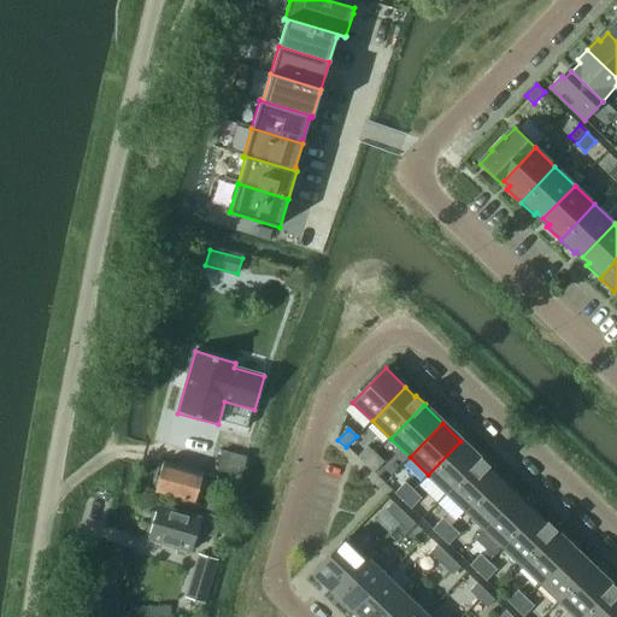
[(250,442),(227,436),(217,471),(240,477),(250,442)]
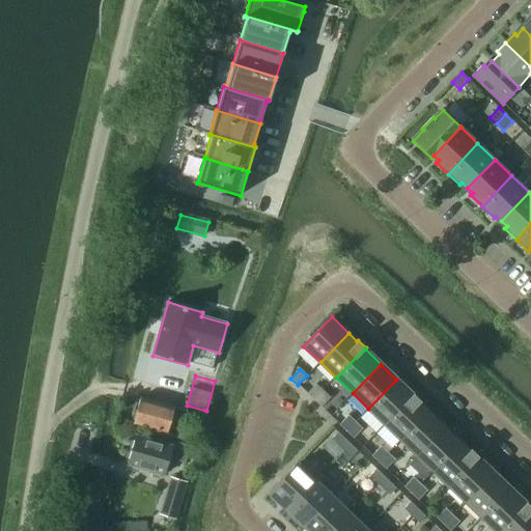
[(413,395),(413,394),(396,380),(368,409),(385,424),(413,395)]
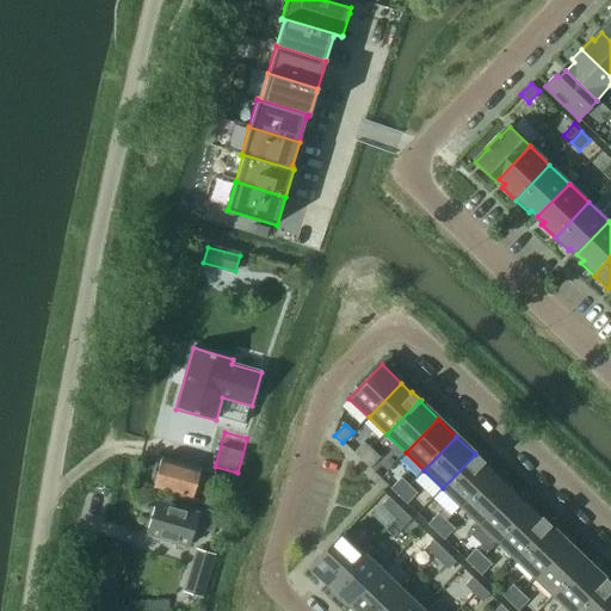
[(362,462),(372,450),(364,443),(353,454),(362,462)]
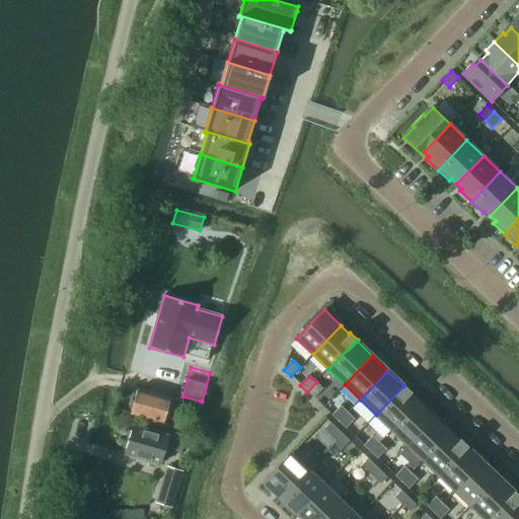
[(322,389),(316,382),(307,392),(314,398),(322,389)]
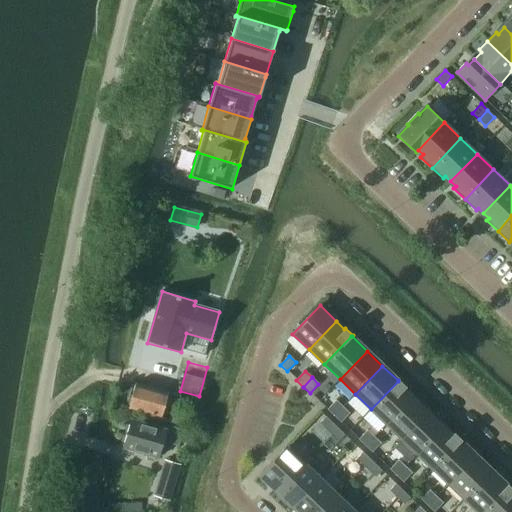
[(386,424),(414,396),(405,388),(406,387),(399,380),(398,380),(398,381),(371,409),(386,424)]
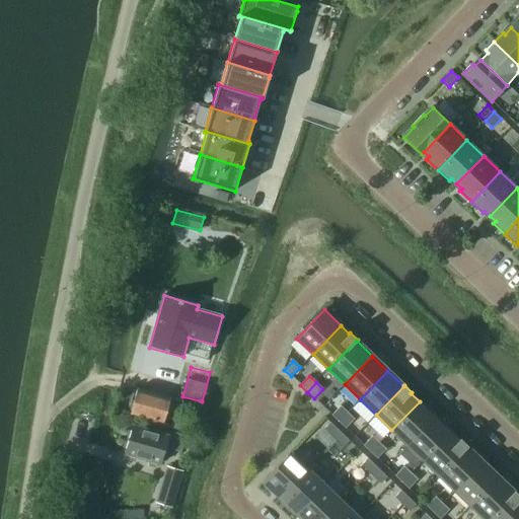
[(130,402),(129,409),(131,412),(131,415),(149,421),(148,425),(159,428),(160,424),(163,424),(168,408),(179,411),(182,402),(138,389),(134,400),(130,402)]
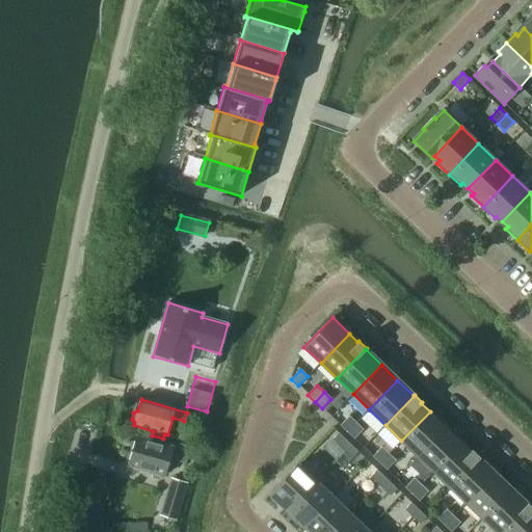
[(418,456),(446,427),(430,411),(401,441),(418,456)]
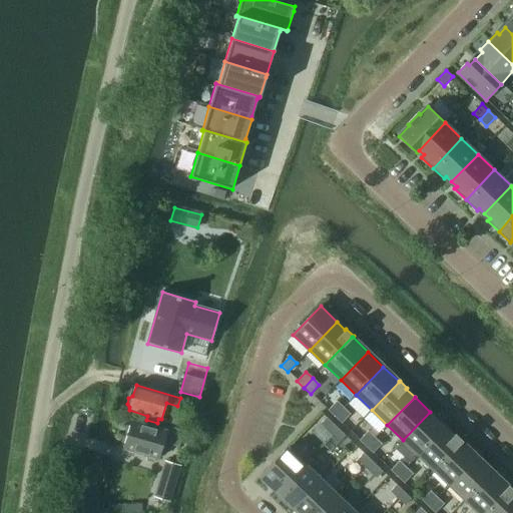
[(335,417),(344,408),(337,402),(328,411),(335,417)]
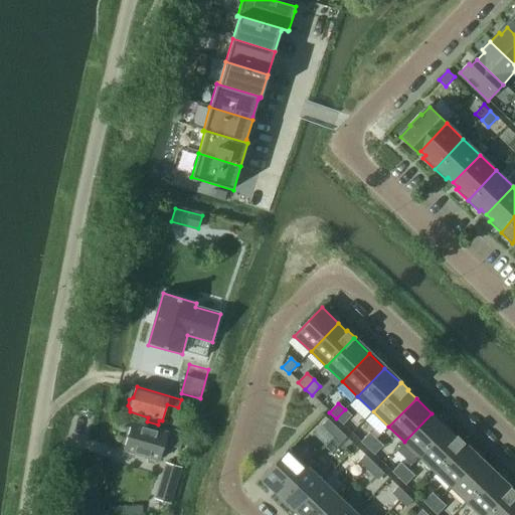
[(352,416),(345,409),(336,418),(343,425),(352,416)]
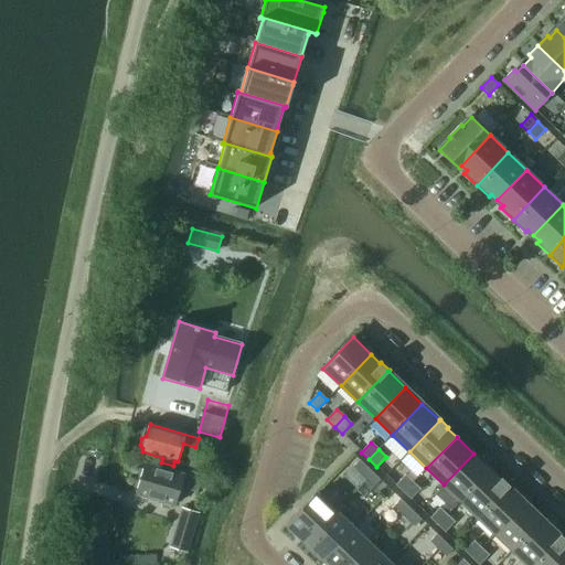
[(461,501),(491,470),(473,454),(444,484),(461,501)]
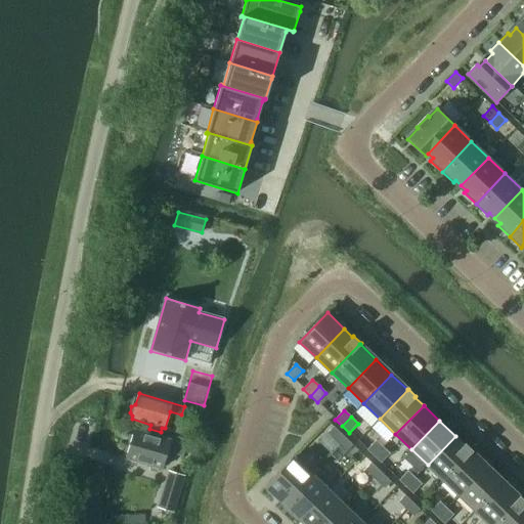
[(345,438),(334,427),(326,434),(339,445),(342,442),(345,438)]
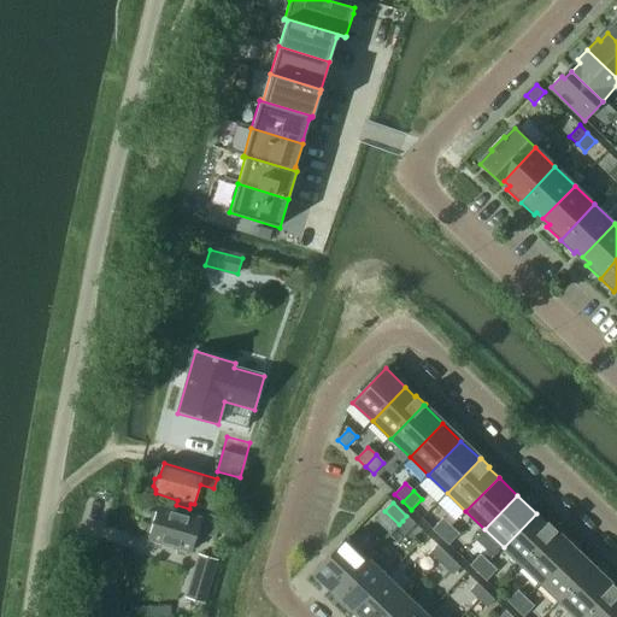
[(191,553),(200,518),(158,507),(148,541),(191,553)]
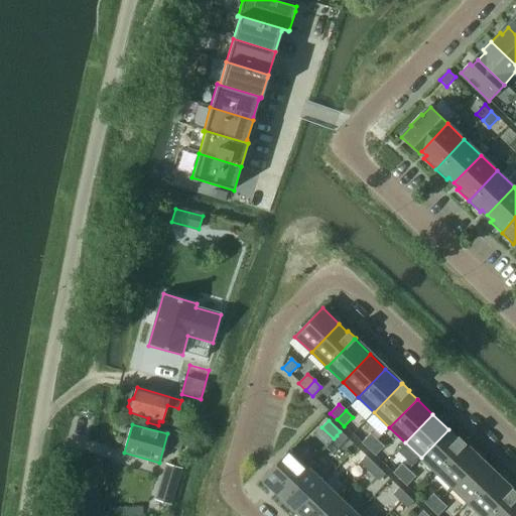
[(464,444),(465,444),(466,443),(458,436),(457,437),(448,429),(421,458),(436,473),(464,444)]
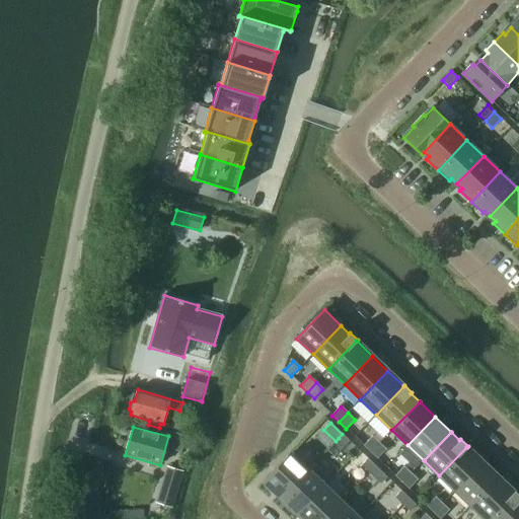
[(350,441),(342,434),(339,438),(336,441),(343,448),(350,441)]
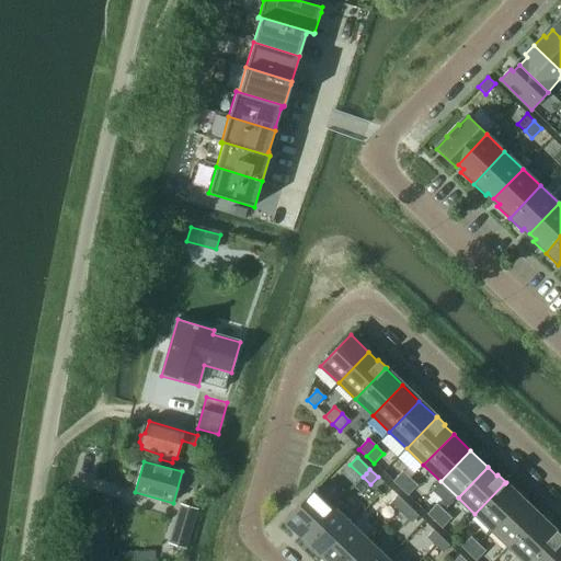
[(400,489),(410,479),(402,472),(392,482),(400,489)]
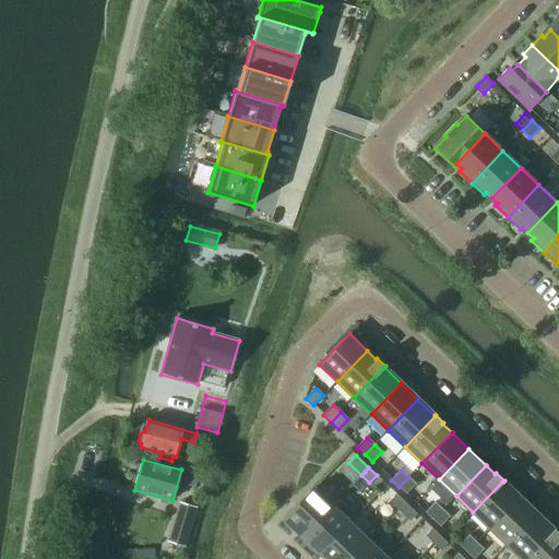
[(416,485),(408,477),(399,487),(406,495),(416,485)]
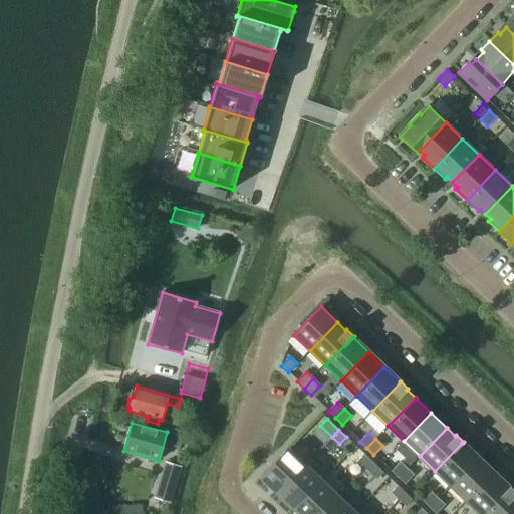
[(478,458),(463,443),(462,443),(435,471),(451,486),(478,458)]
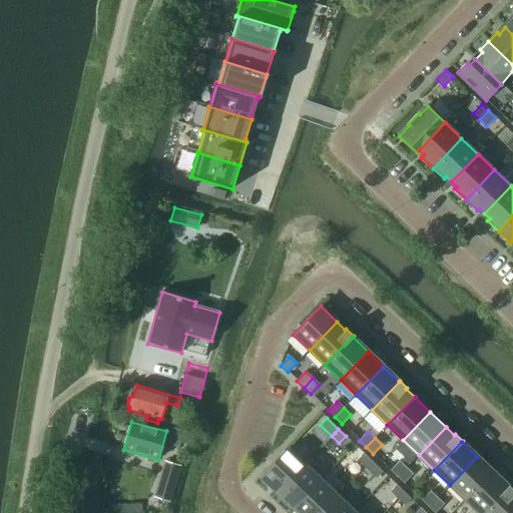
[(277,493),(305,464),(304,464),(288,448),(260,477),(277,493)]
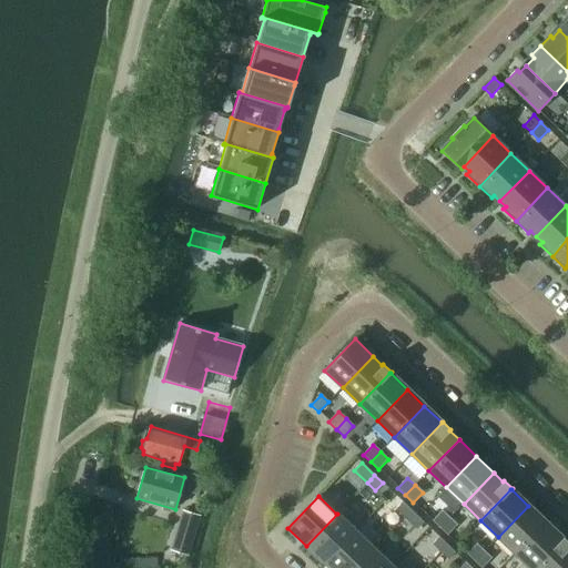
[(407,514),(411,510),(403,503),(396,509),(404,517),(407,514)]
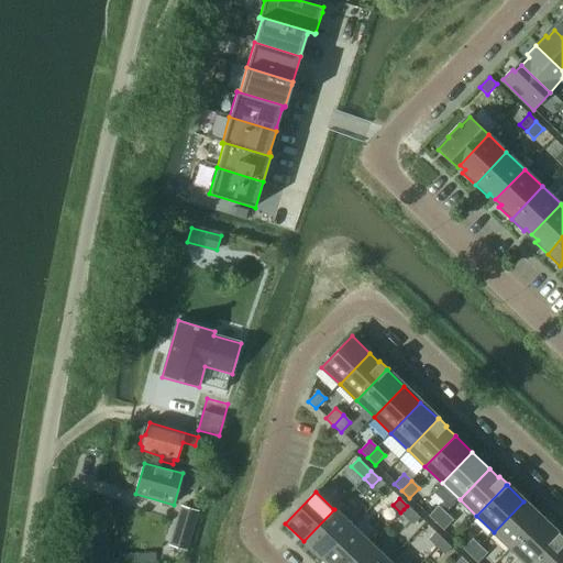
[(321,559),(352,527),(353,527),(361,519),(341,501),(333,509),(334,509),(304,541),(321,559)]
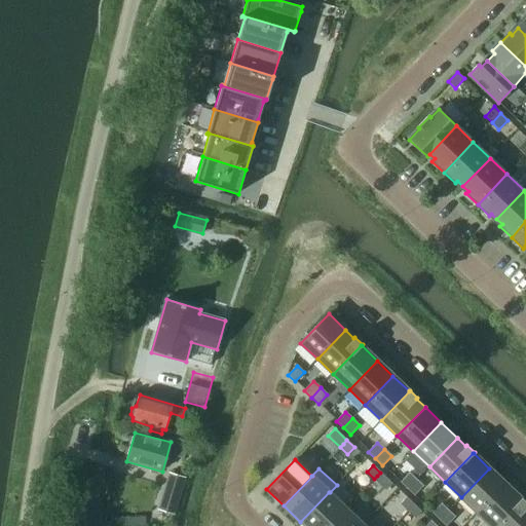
[(477,513),(505,484),(489,468),(461,497),(477,513)]
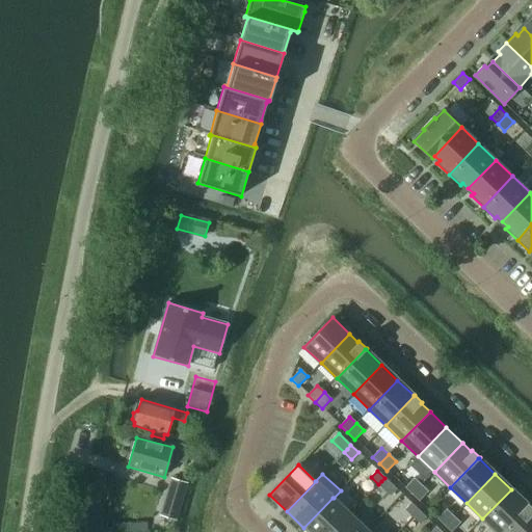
[(397,489),(384,478),(381,481),(378,484),(391,497),(397,489)]
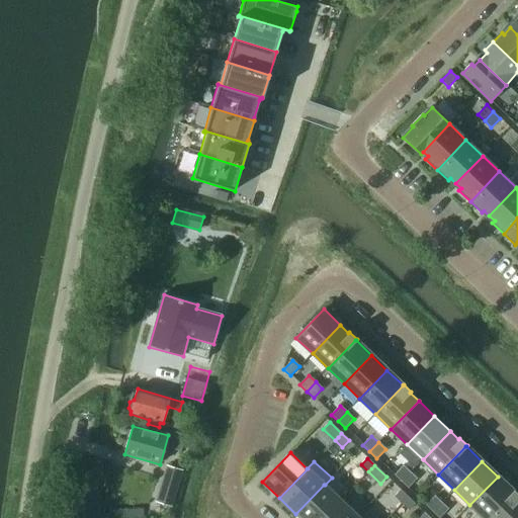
[(165,466),(162,479),(180,485),(183,471),(165,466)]
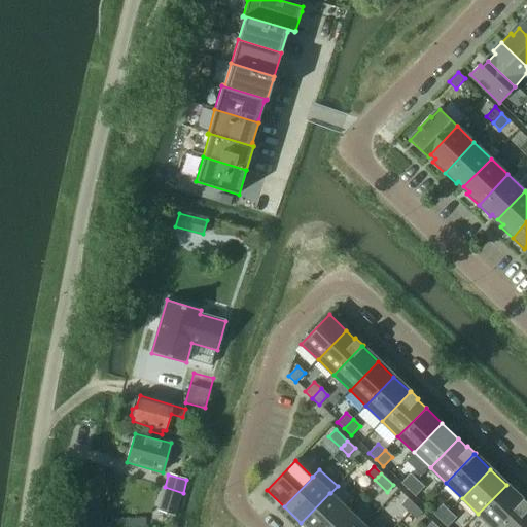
[(408,490),(417,481),(410,475),(401,484),(408,490)]
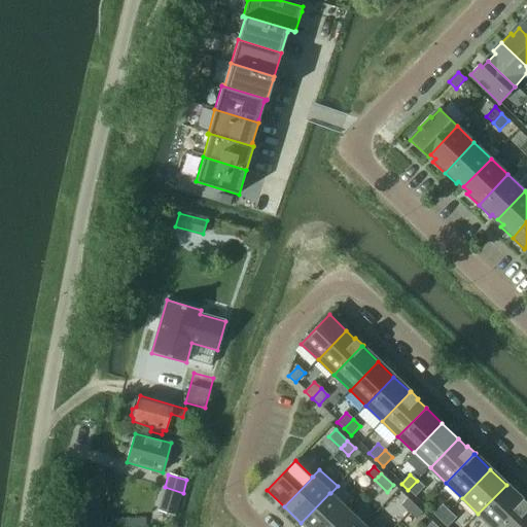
[(424,487),(417,481),(408,490),(415,497),(424,487)]
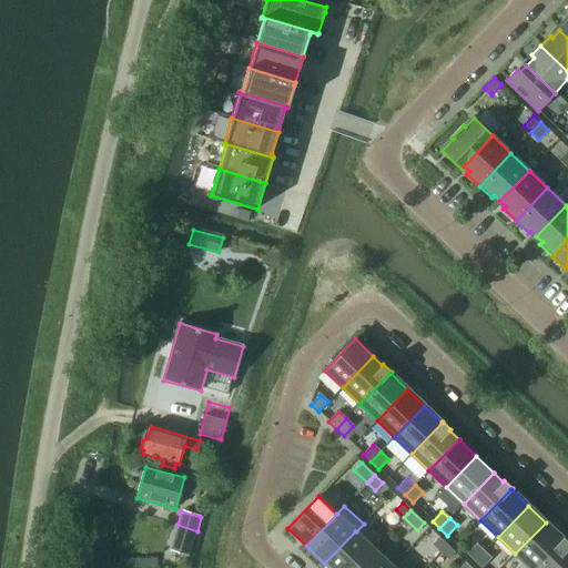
[(534,567),(563,539),(563,538),(546,523),(515,554),(529,567),(534,567)]
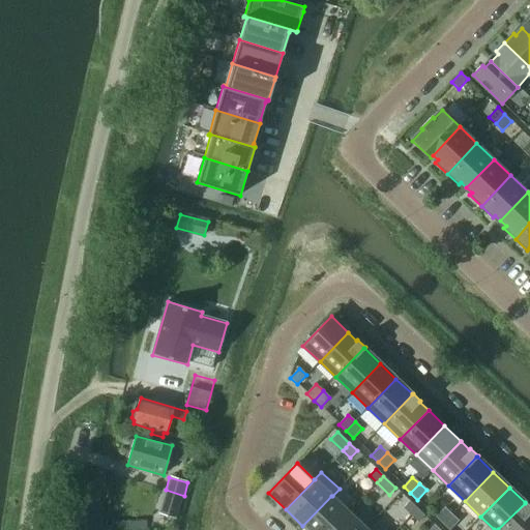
[(306,529),(331,529),(349,512),(332,496),(331,496),(302,526),(306,529)]
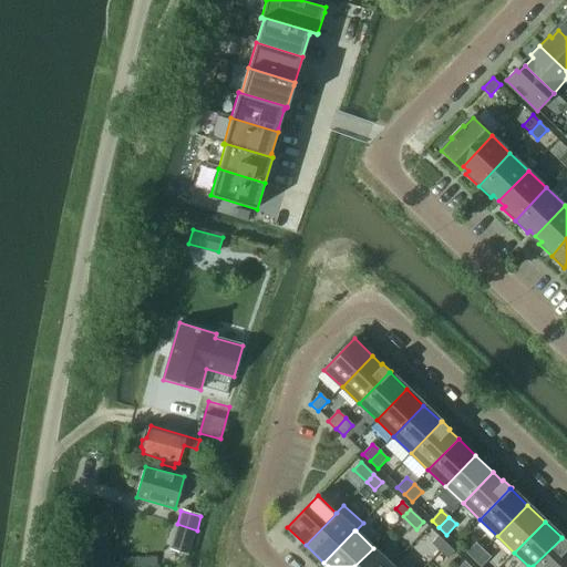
[(446,544),(439,536),(431,544),(440,552),(443,548),(446,544)]
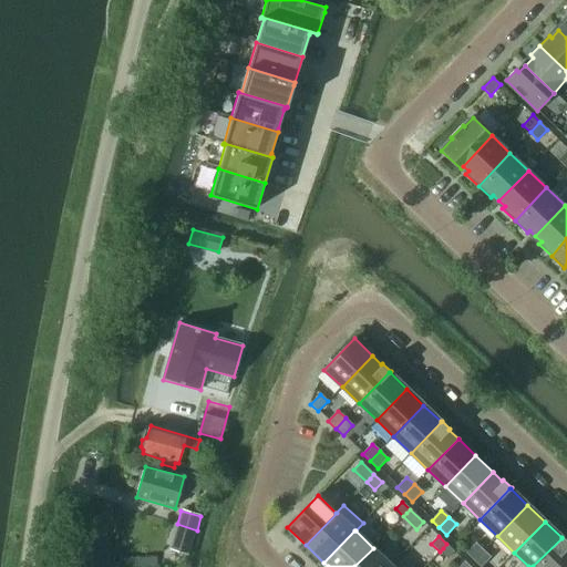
[(565,566),(566,566),(566,540),(563,536),(562,537),(562,538),(533,566),(565,566)]
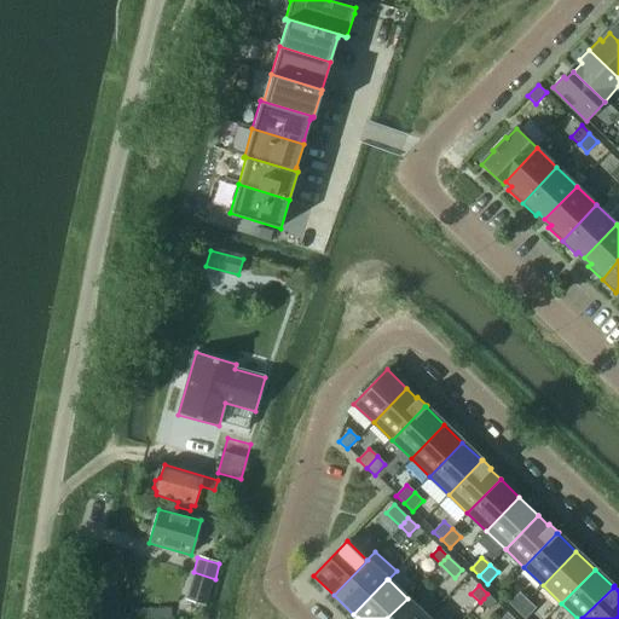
[(516,612),(527,601),(520,593),(509,605),(516,612)]
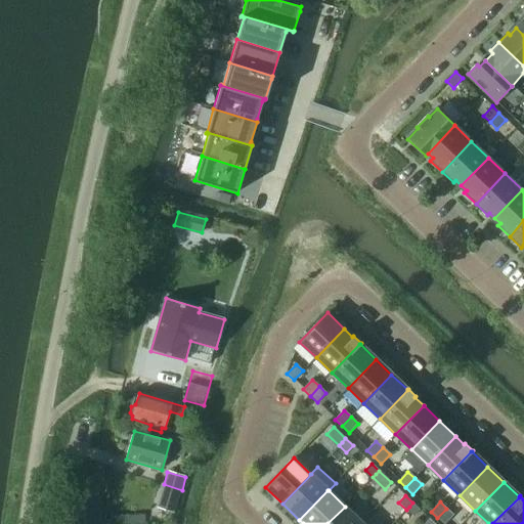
[(420,510),(412,503),(409,507),(406,510),(413,517),(420,510)]
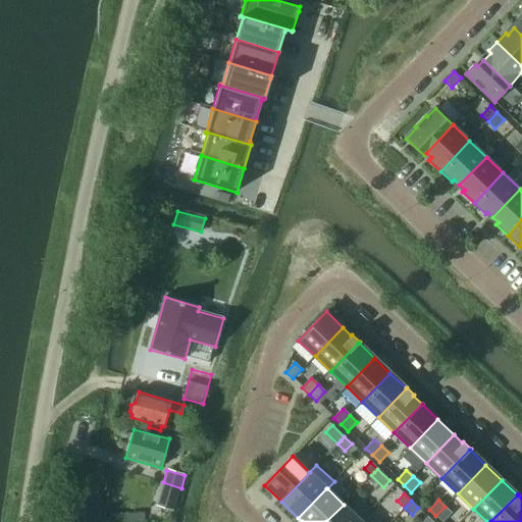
[(358,521),(360,520),(344,505),(326,521),(358,521)]
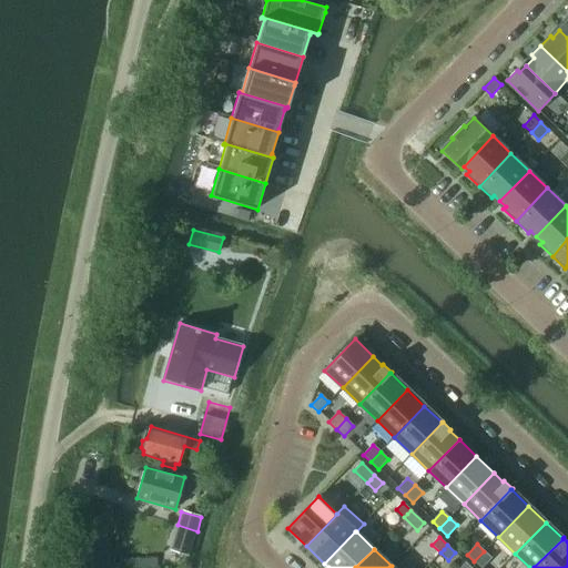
[(482,567),(492,558),(484,551),(474,561),(480,567),(482,567)]
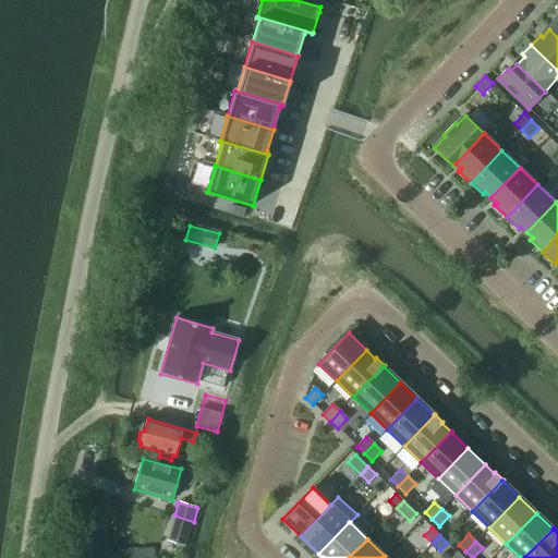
All buildings are outlined.
